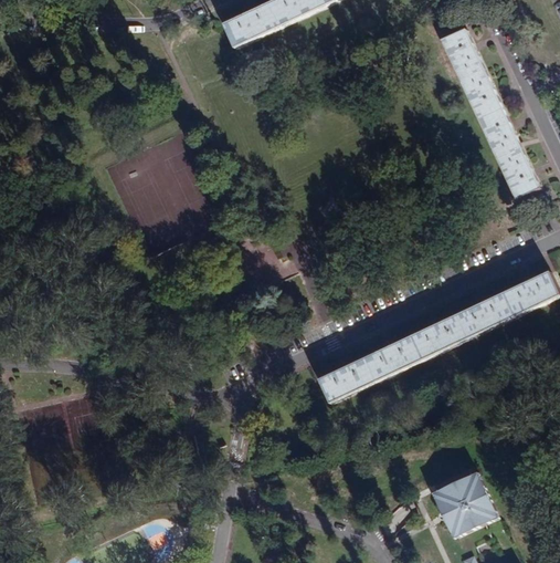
[(232,45),(330,0),(271,0),(222,23),(232,45)]
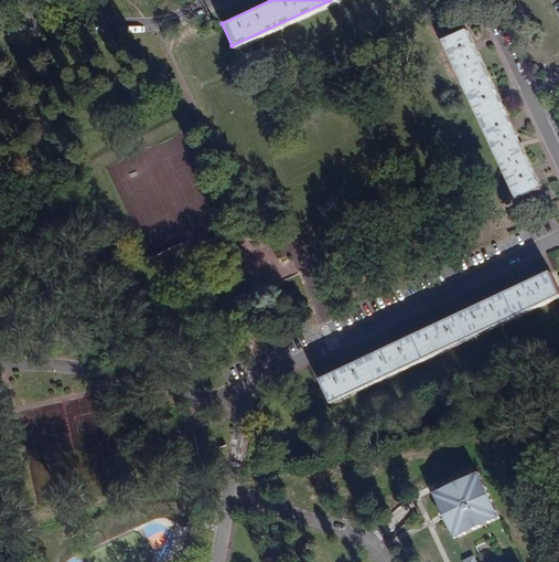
[(537,186),(462,28),(439,39),(513,197),(537,186)]
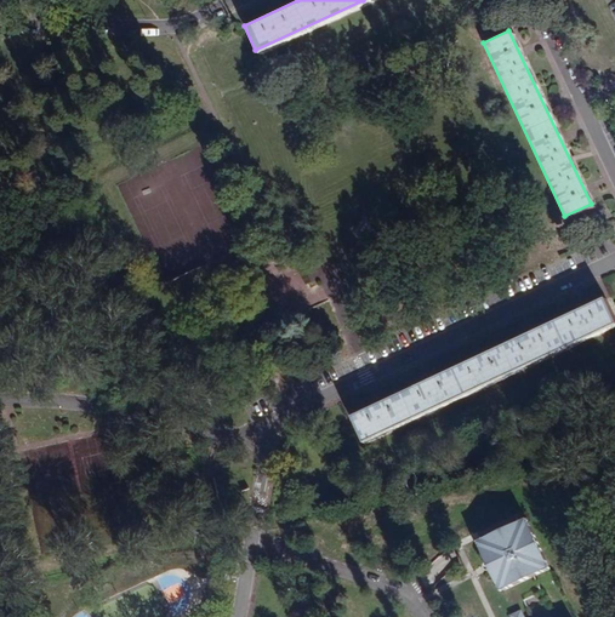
[(360,439),(614,321),(602,296),(348,415),(360,439)]
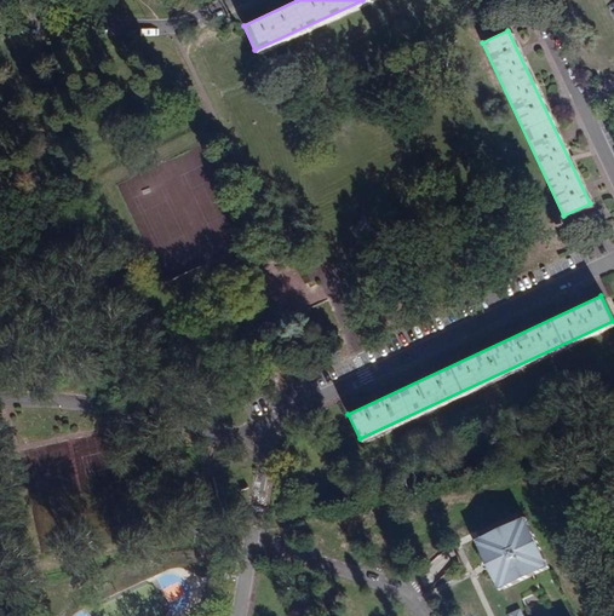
[(520,523),(517,518),(478,535),(481,541),(476,543),(483,559),(487,558),(489,564),(487,566),(493,580),(499,576),(501,582),(539,565),(537,559),(543,557),(526,520),(520,523)]
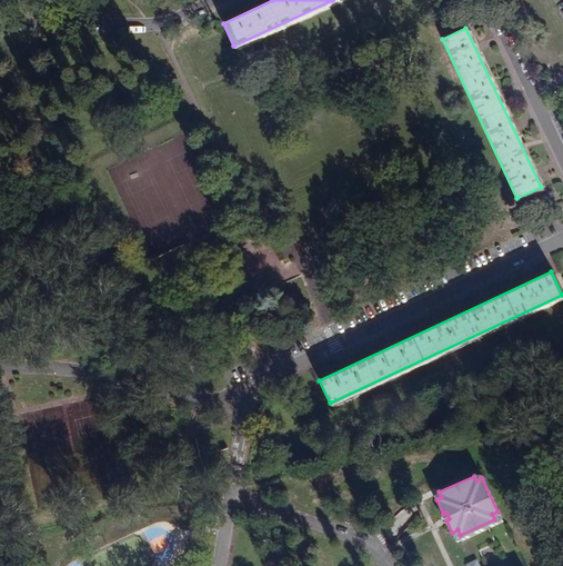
[(475,565),(471,556),(461,560),(462,565),(475,565)]
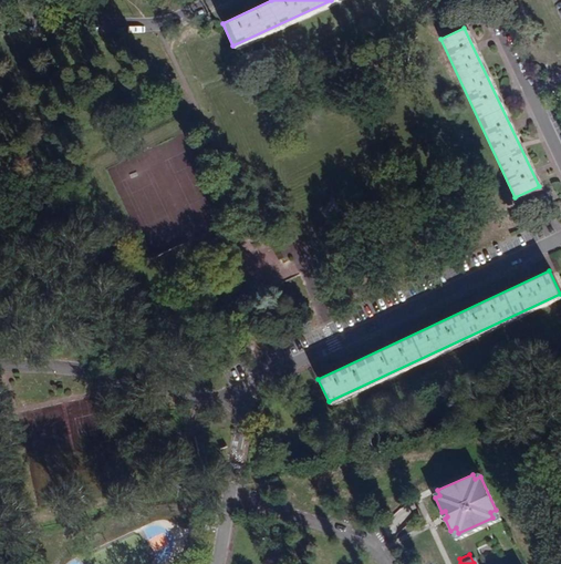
All buildings are outlined.
